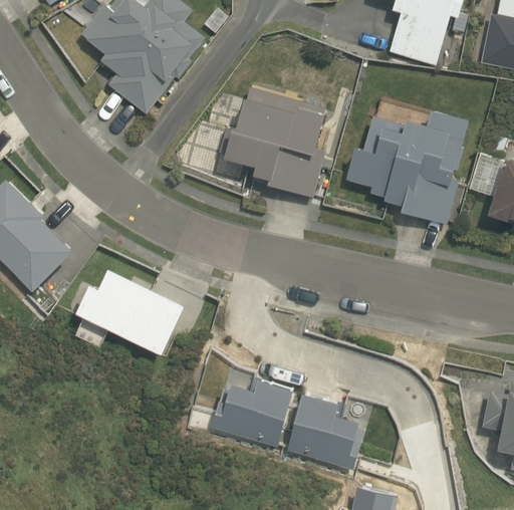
[(193,8),(181,0),(150,0),(148,4),(142,0),(116,0),(110,9),(104,5),(81,36),(105,54),(100,61),(118,75),(108,87),(147,115),(177,75),(181,78),(194,60),(191,58),(206,37),(184,20),(193,8)]
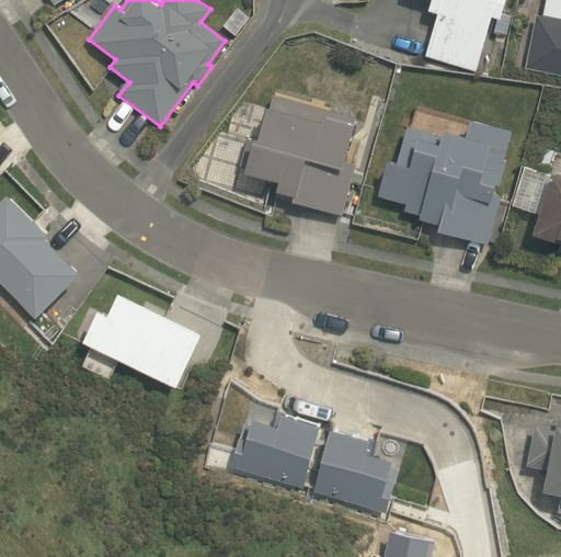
[(422,57),(474,74),(491,18),(499,20),(504,0),(430,0),(427,12),(437,15),(422,57)]
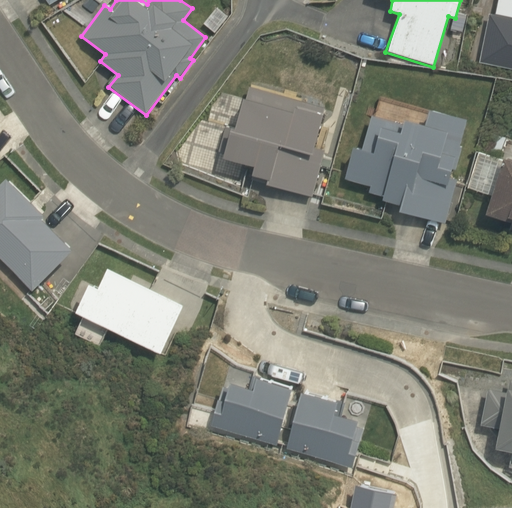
[(511,22),(488,18),(480,63),(511,69),(511,22)]
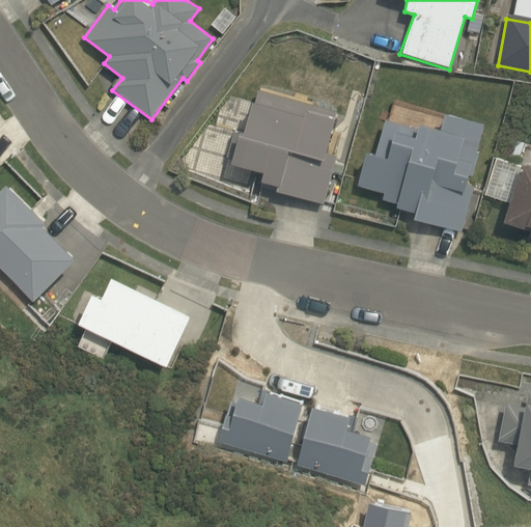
[(276,192),(323,204),(337,157),(325,153),(334,118),(336,112),(259,91),(258,102),(253,101),(244,134),(239,133),(231,163),(262,172),(260,181),(278,186),(276,192)]
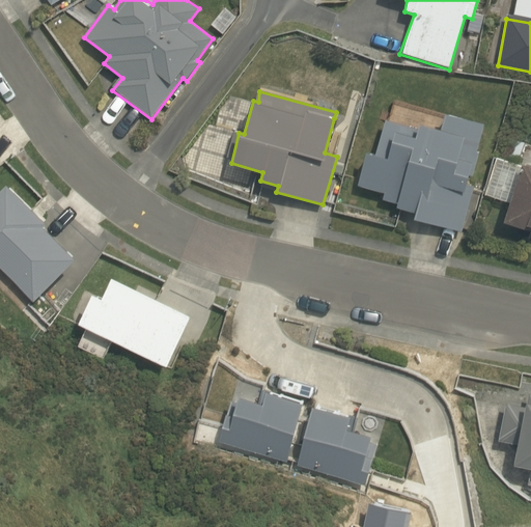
[(412,219),(460,232),(475,181),(471,179),(479,156),(475,155),(485,125),(445,111),(440,126),(419,118),(414,130),(386,120),(376,154),(367,151),(358,187),(384,194),(382,200),(395,205),(395,207),(414,213),(412,219)]
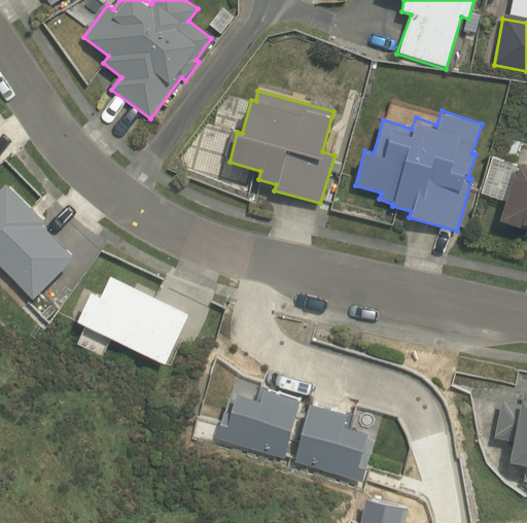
[(526,166),(518,163),(500,219),(526,228),(526,229),(524,237),(526,237),(526,166)]
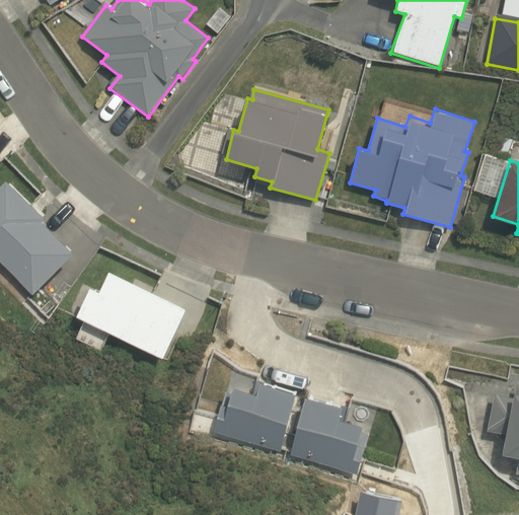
[(0,261),(35,296),(77,254),(45,222),(49,219),(10,181),(0,192),(0,261)]
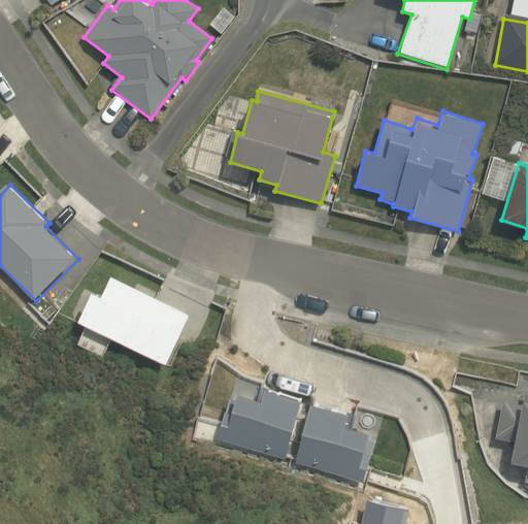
[(77,323),(166,365),(192,310),(111,272),(101,294),(93,290),(77,323)]
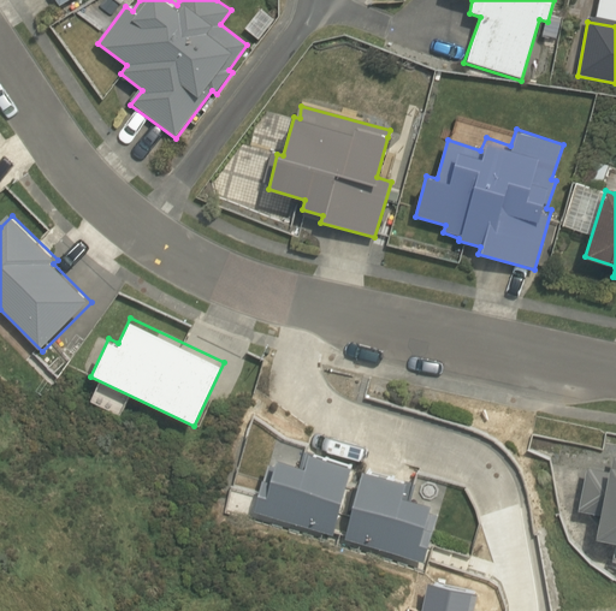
[(272,470),(260,525),(430,564),(442,510),(416,503),(419,488),(297,461),(294,475),(272,470)]
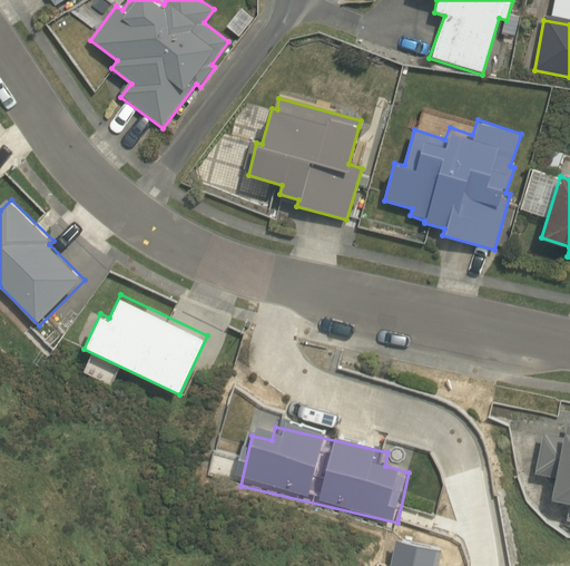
[(569,432),(569,437),(550,432),(540,480),(559,485),(554,504),(569,507),(569,432)]
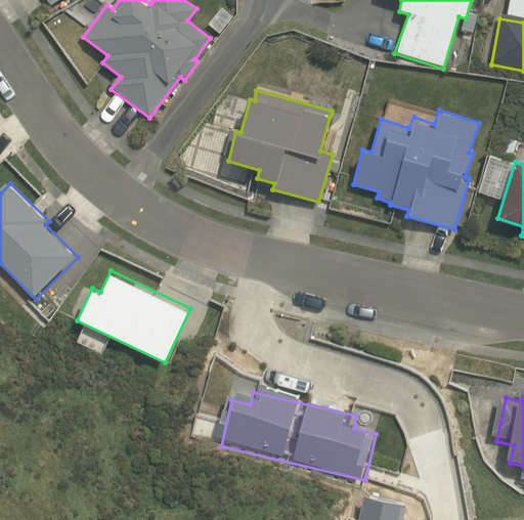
All buildings are outlined.
